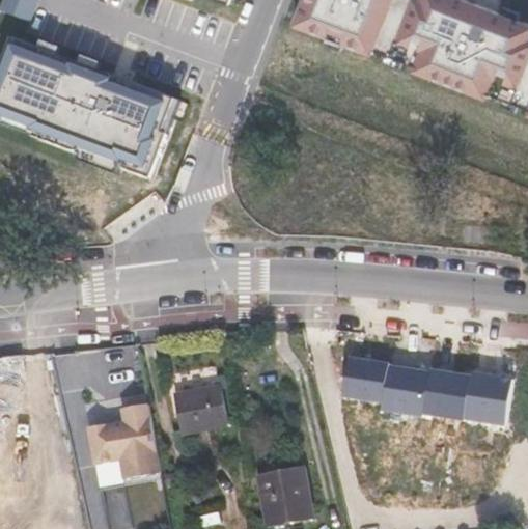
[(0,9),(28,19),(34,0),(0,0),(0,9)]
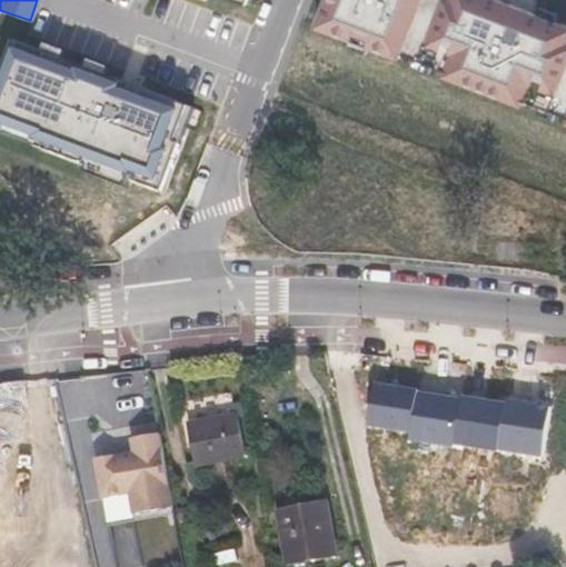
[(565,38),(565,36),(565,21),(530,8),(509,0),(323,0),(315,25),(397,57),(399,51),(445,69),(444,73),(464,81),(466,77),(502,90),(499,96),(520,103),(523,98),(565,115),(565,120),(565,38)]
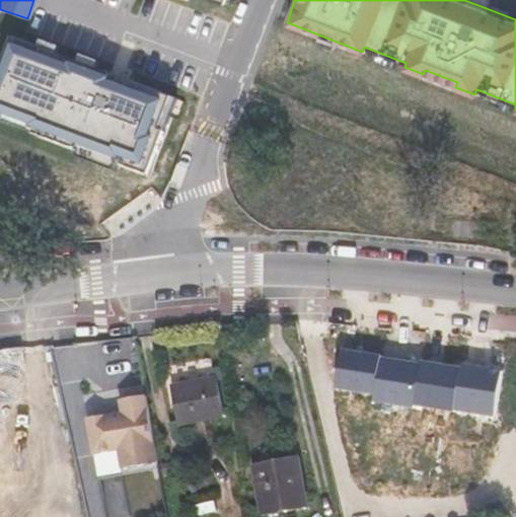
[(136,169),(166,93),(84,63),(67,57),(45,49),(27,42),(1,31),(0,33),(0,111),(19,119),(17,126),(136,169)]
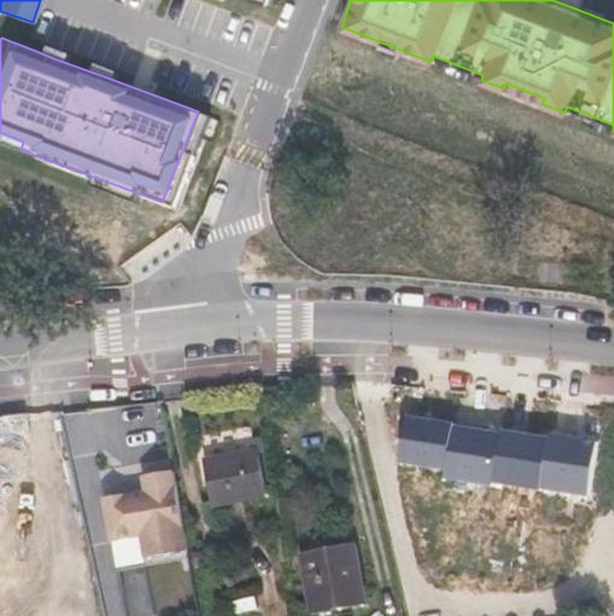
[(57,50),(35,41),(33,50),(53,58),(57,50)]
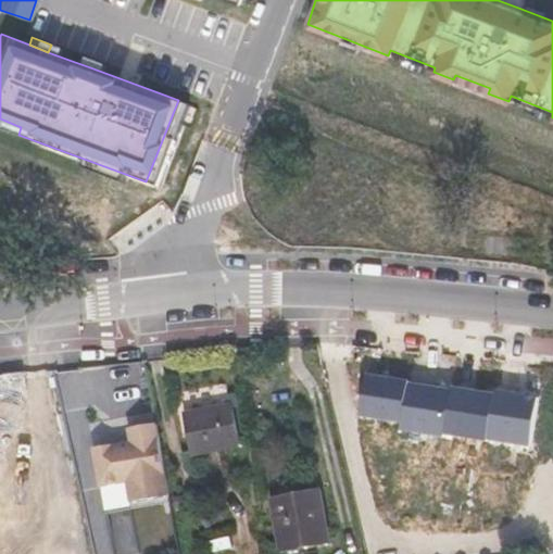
[(434,72),(435,67),(390,50),(388,55),(434,72)]
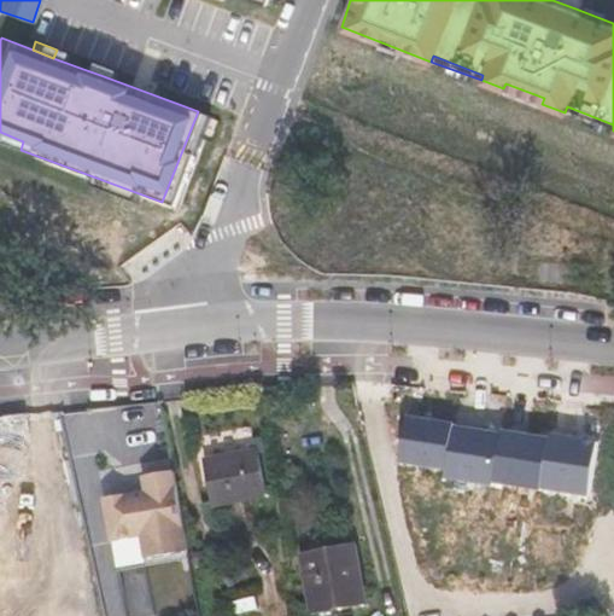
[(104,67),(82,59),(80,68),(100,75),(104,67)]
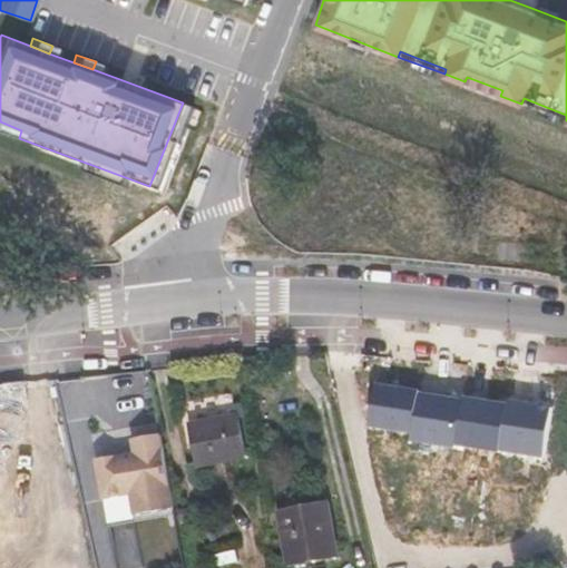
[(502,90),(467,77),(465,81),(500,96),(502,90)]
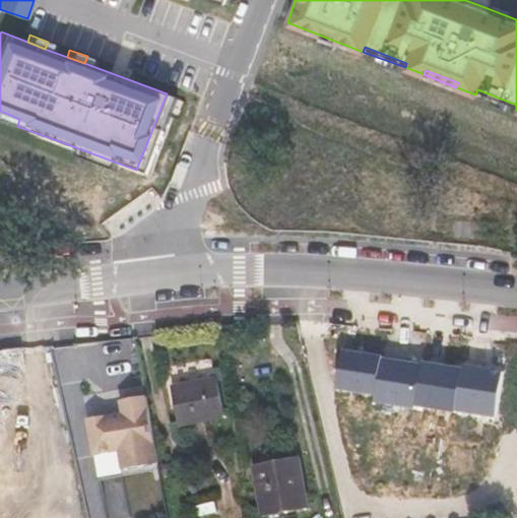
[(516,110),(516,105),(477,89),(475,94),(516,110)]
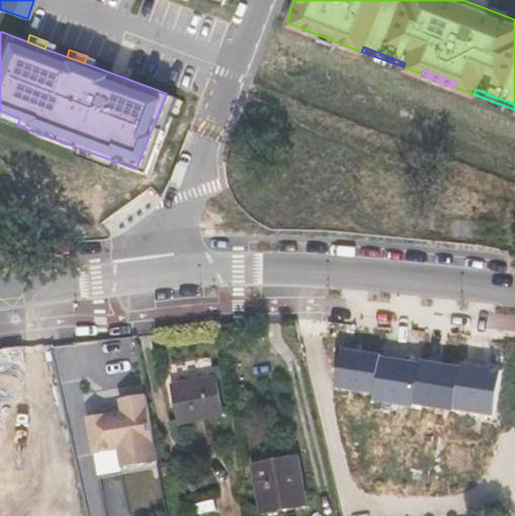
[(0,118),(17,125),(19,118),(0,110),(0,118)]
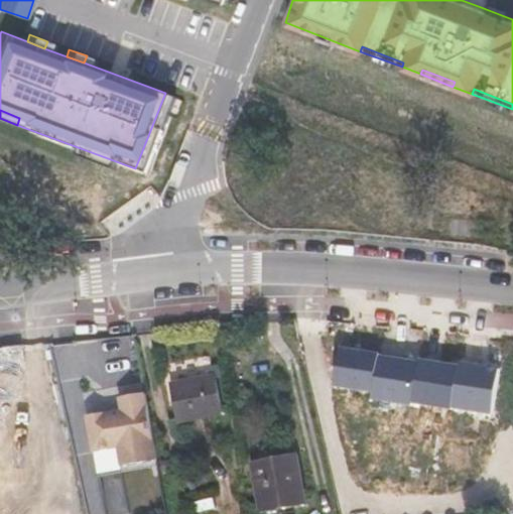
[(22,344),(0,345),(0,482),(35,479),(22,344)]
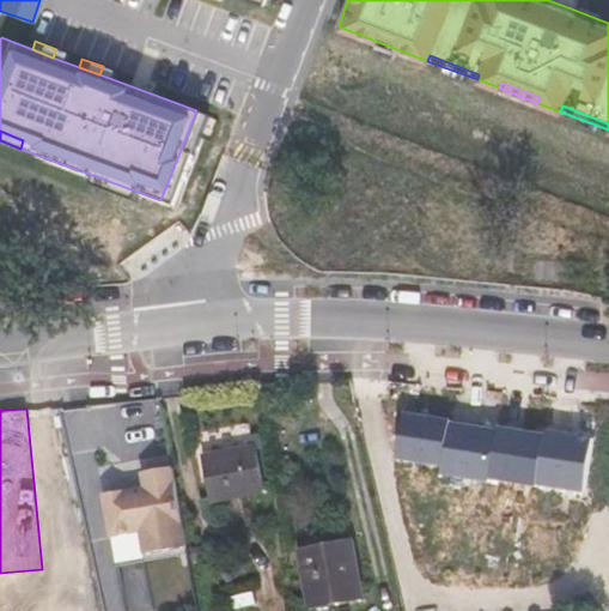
[(446,421),(448,418),(403,411),(396,459),(438,465),(446,421)]
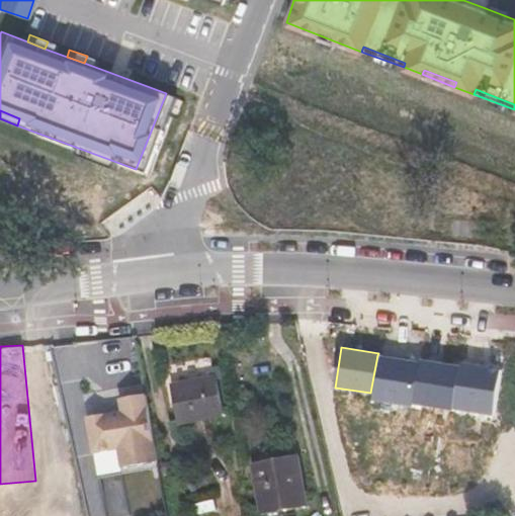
[(417,362),(377,355),(370,393),(369,399),(409,406),(410,402),(417,362)]
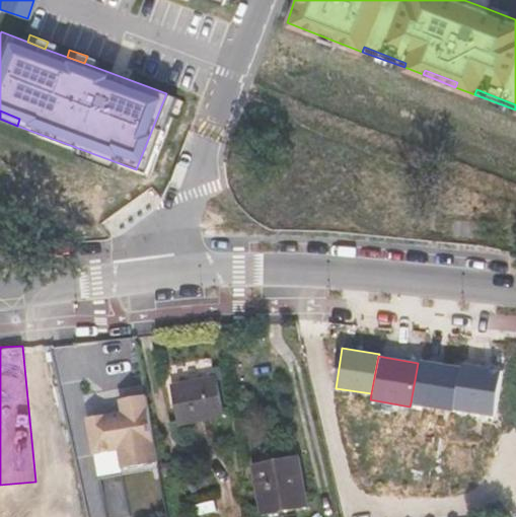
[(418,363),(411,402),(453,410),(459,367),(418,360),(418,363)]
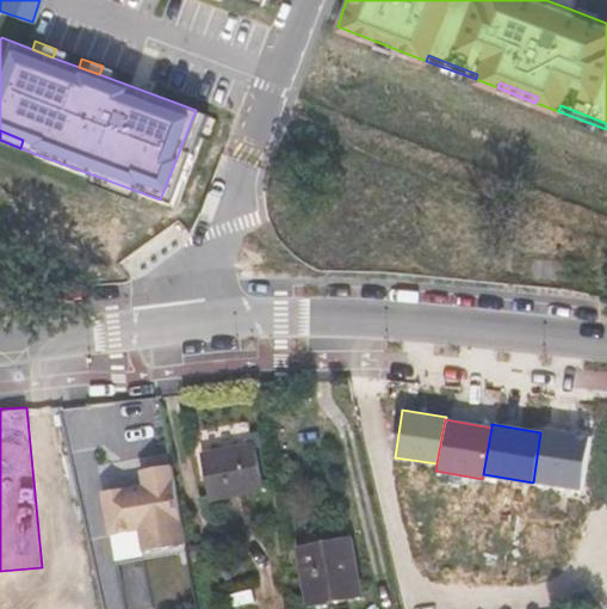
[(540,432),(533,483),(577,488),(586,436),(540,429),(540,432)]
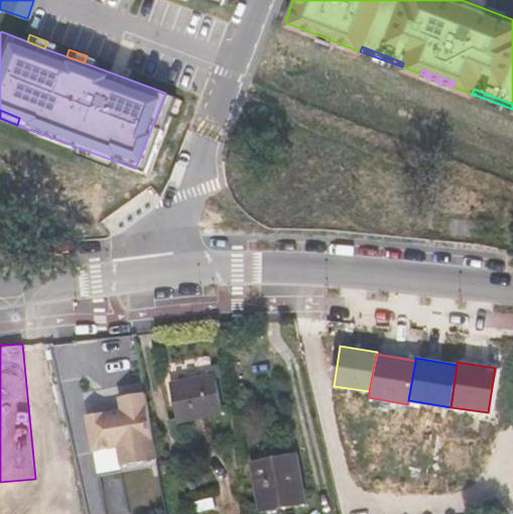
[(213,374),(168,383),(175,419),(221,411),(213,374)]
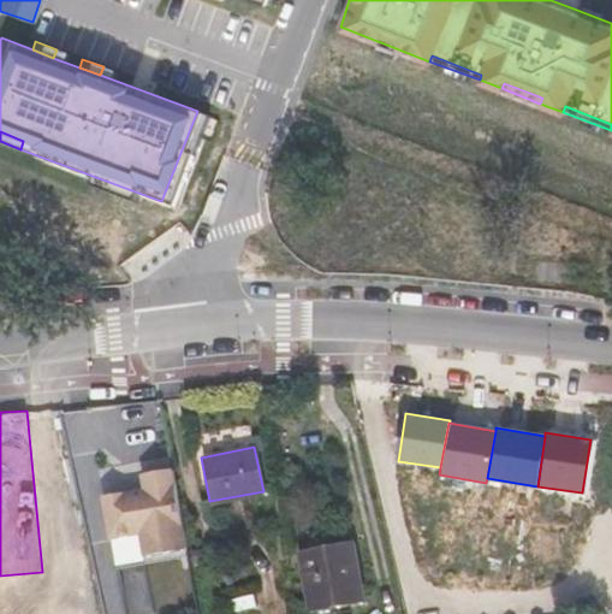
[(143,556),(184,549),(170,470),(140,474),(142,490),(100,497),(108,539),(138,533),(143,556)]
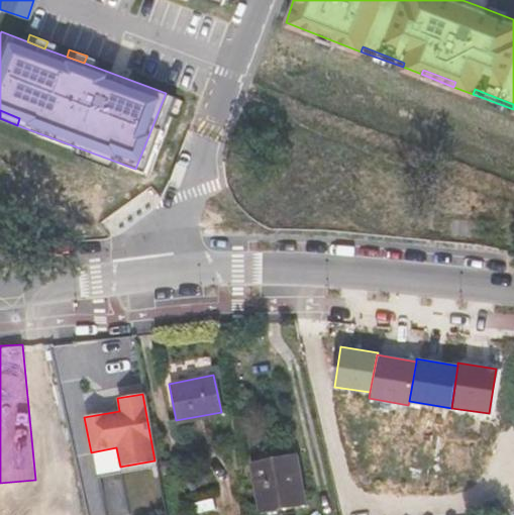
[(298,453),(248,461),(257,511),(306,502),(298,453)]
